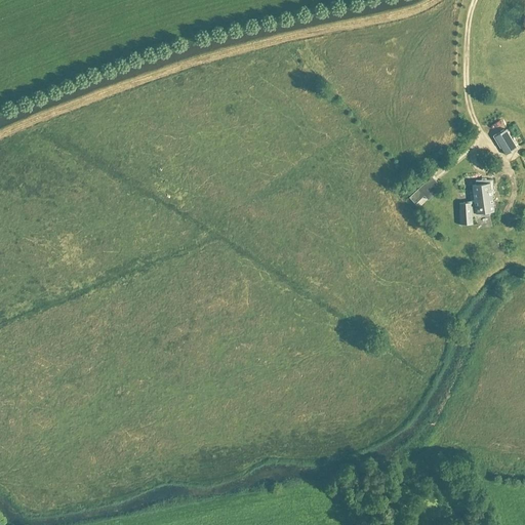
[(507,129),(505,130),(505,129),(493,135),(500,149),(501,148),(506,155),(518,148),(507,129)]
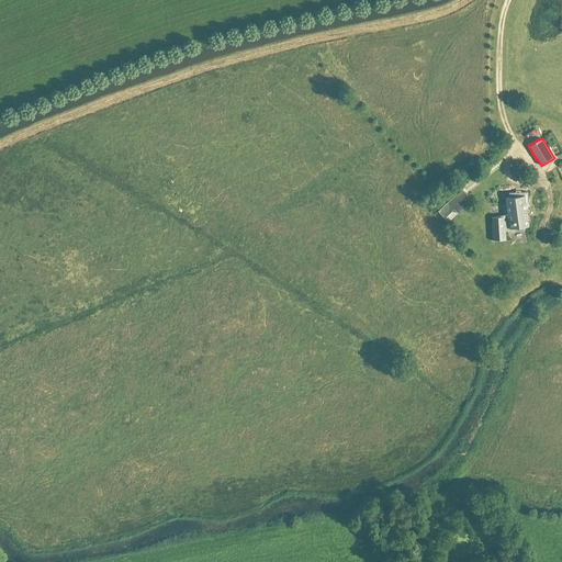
[(542,173),(555,166),(552,160),(539,169),(542,173)]
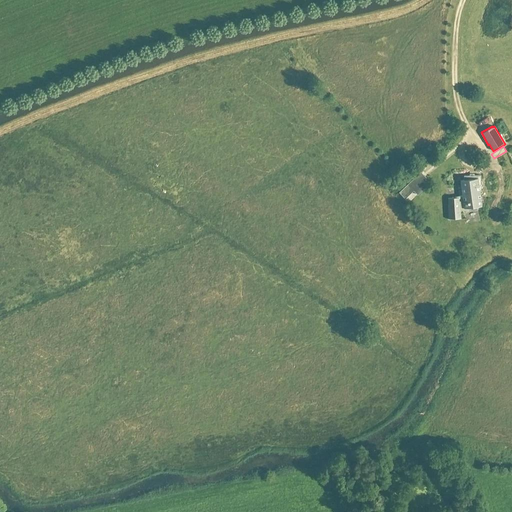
[(415,166),(393,178),(397,185),(405,181),(407,185),(421,178),(415,166)]
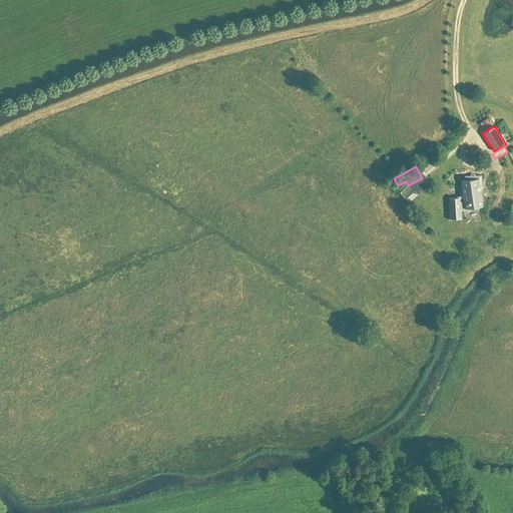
[(481,191),(482,191),(482,175),(465,176),(466,177),(464,177),(464,180),(462,181),(462,177),(458,178),(460,196),(453,197),(449,198),(450,205),(449,205),(450,219),(459,219),(459,218),(462,218),(462,210),(479,207),(479,206),(483,205),(481,191)]
